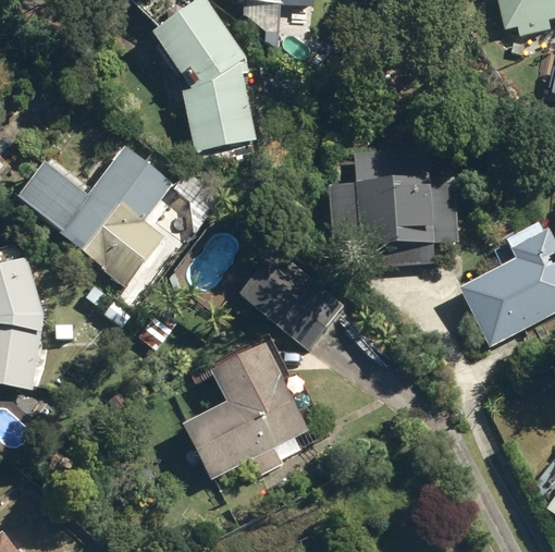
[(193,154),(256,138),(251,65),(208,0),(196,0),(151,29),(179,71),(192,72),(192,88),(177,90),(193,154)]
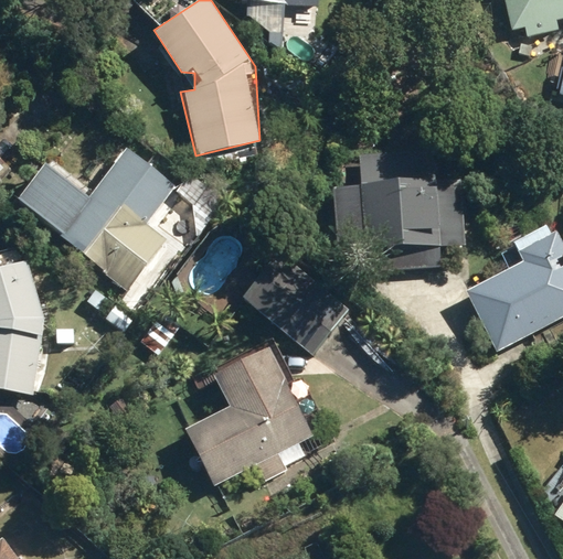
[(496,0),(506,41),(554,31),(552,22),(562,19),(562,0),(496,0)]
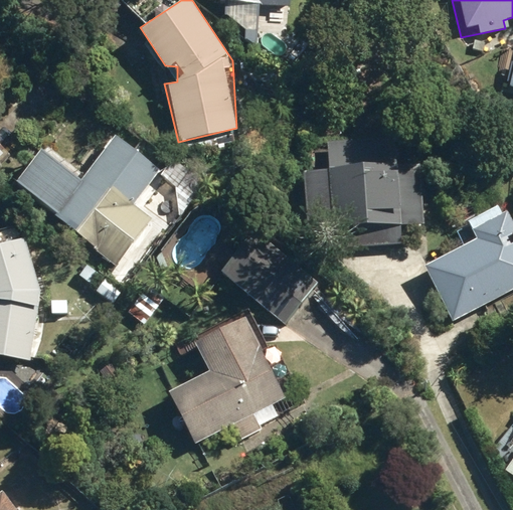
[(146,216),(131,204),(158,167),(113,134),(73,189),(32,158),(9,189),(108,265),(124,244),(146,216)]
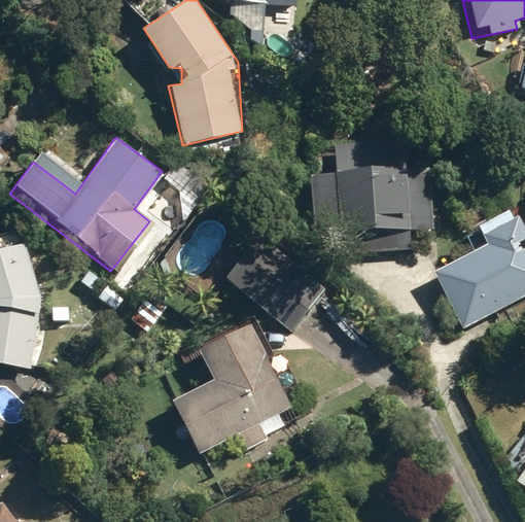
[(432,175),(401,177),(400,146),(323,150),(325,183),(315,184),(319,238),(328,238),(329,258),(407,254),(405,232),(436,229),(432,175)]
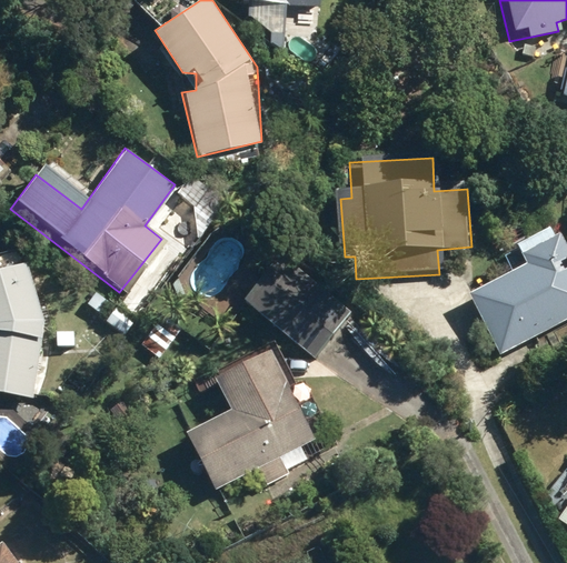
[(566,314),(566,251),(564,247),(560,239),(550,222),(501,245),(515,268),(467,292),(499,350),(529,335),(540,329),(566,314)]
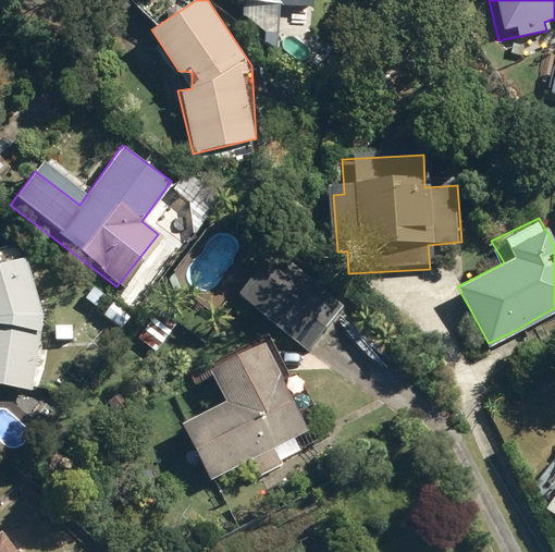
[(0,377),(29,383),(41,322),(24,256),(0,261),(0,377)]
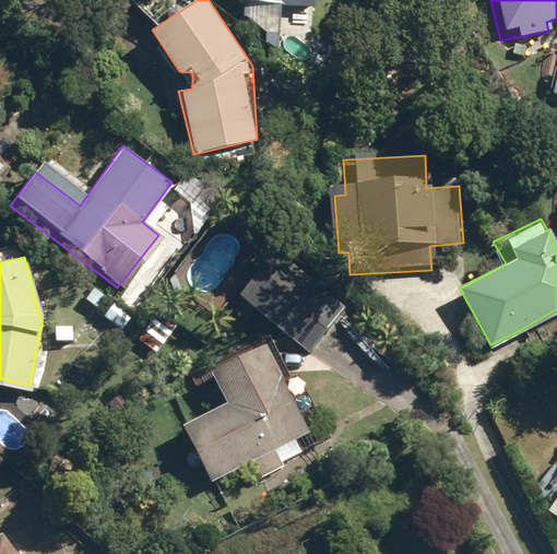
[(238,304),(311,354),(340,313),(268,262),(238,304)]
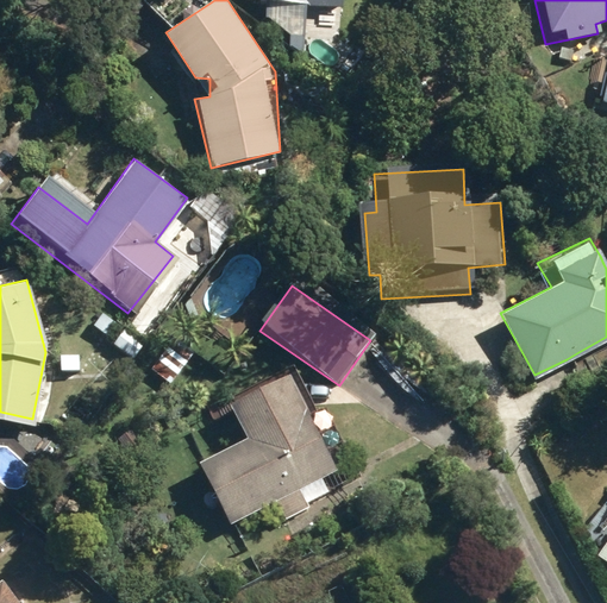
[(231,390),(250,433),(202,460),(235,515),(343,451),(324,419),(308,393),(292,364),(231,390)]
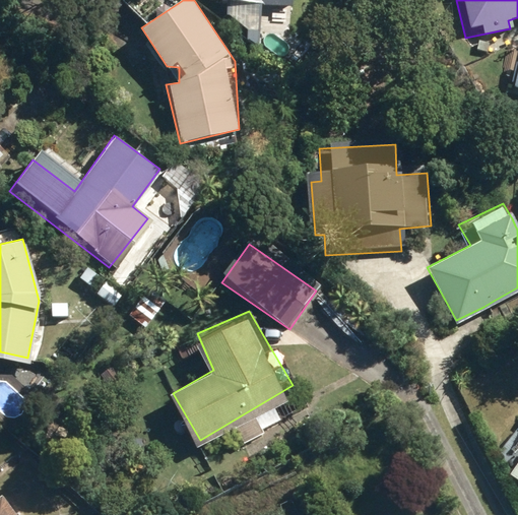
[(0,514),(22,514),(2,492),(0,493),(0,514)]
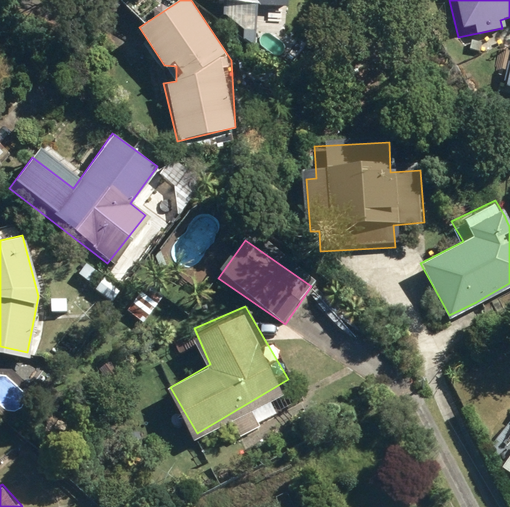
All buildings are outlined.
